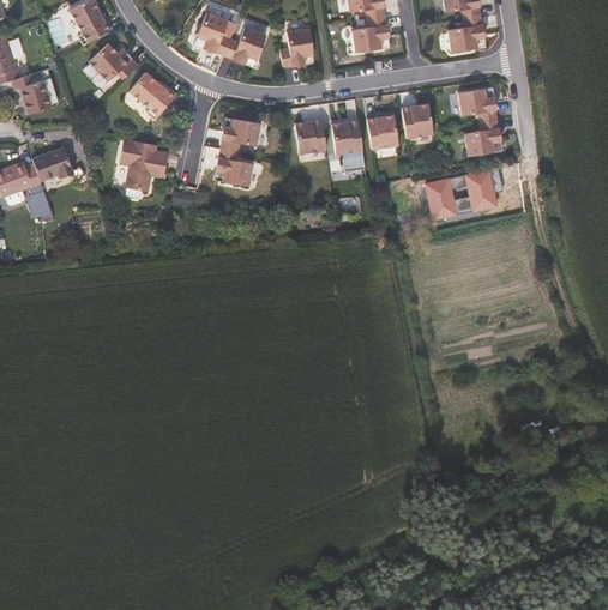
[(97,16),(88,0),(65,12),(79,36),(74,38),(79,48),(107,32),(97,16)]
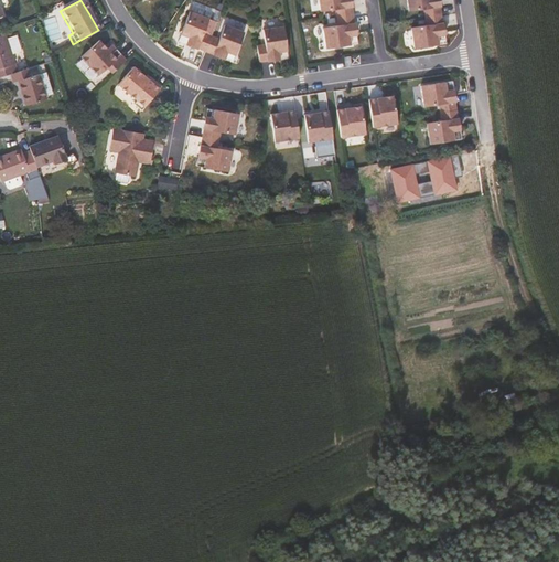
[(322,0),(323,10),(340,8),(340,16),(355,12),(352,0),(322,0)]
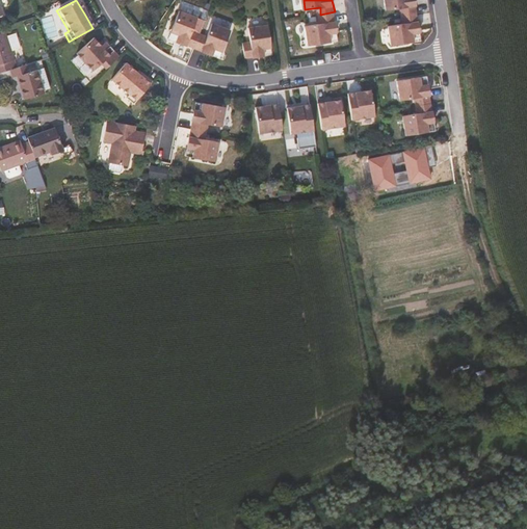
[(416,2),(416,0),(383,0),(385,8),(399,6),(400,14),(417,11),(416,5),(416,2)]
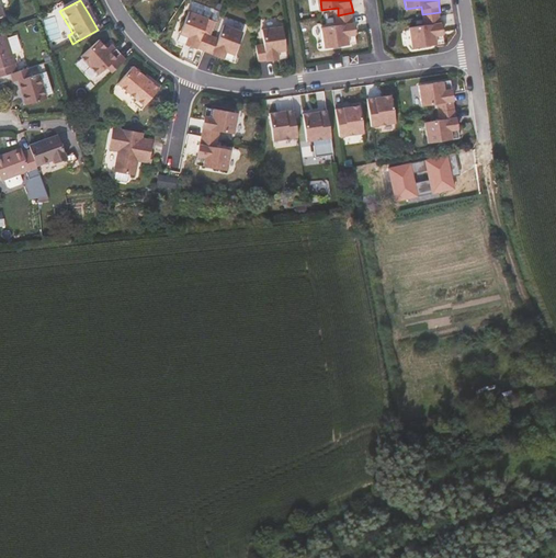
[(205,52),(211,35),(203,32),(208,18),(190,11),(181,35),(192,40),(190,46),(196,48),(197,48),(205,52)]
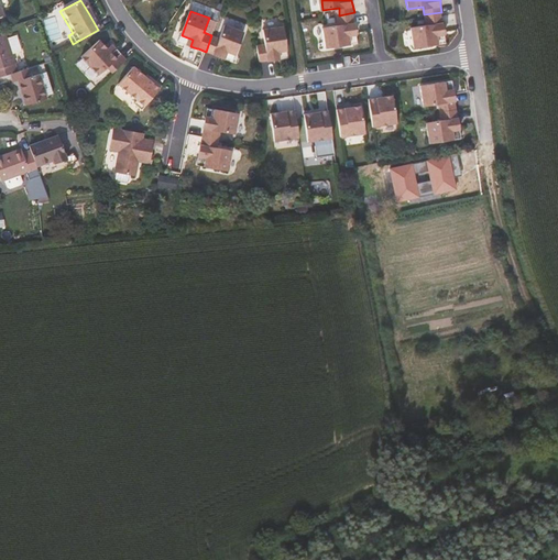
[(352,45),(350,32),(358,31),(354,12),(339,15),(340,24),(326,26),(329,48),(352,45)]
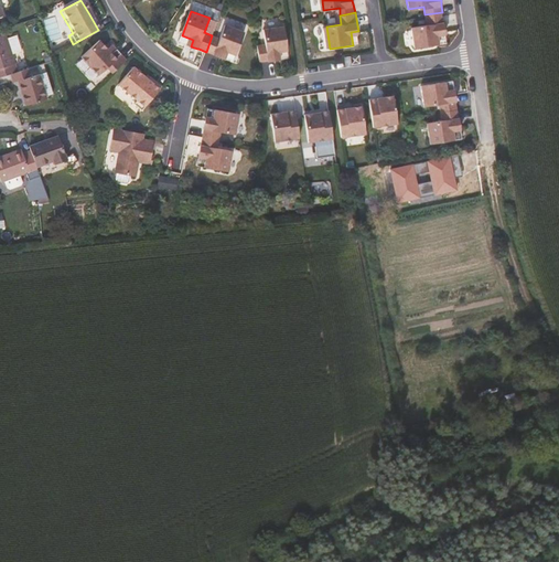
[(438,31),(445,30),(445,27),(442,12),(425,14),(426,23),(418,24),(410,25),(412,41),(414,48),(420,46),(440,43),(438,31)]
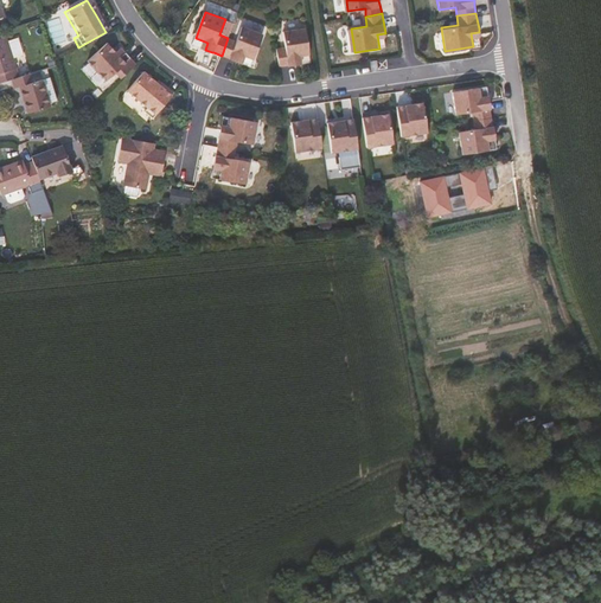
[(108,31),(98,14),(96,15),(106,32),(108,31)]
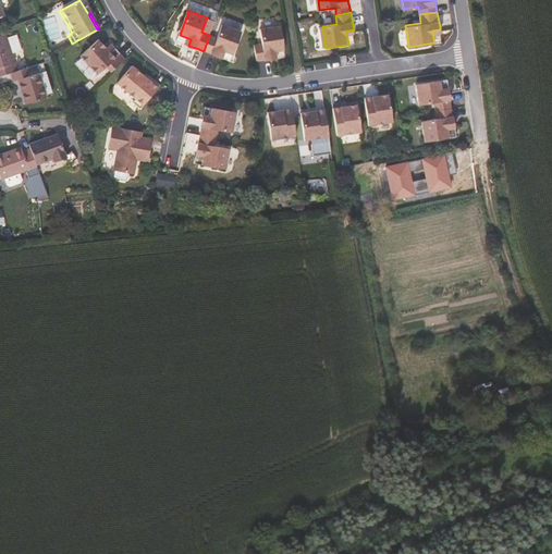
[(233,56),(243,32),(223,24),(217,38),(209,35),(204,51),(211,54),(212,56),(218,58),(221,50),(233,56)]
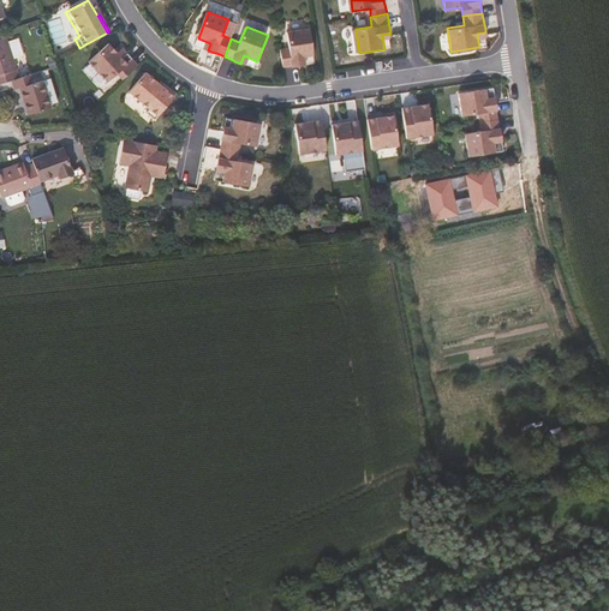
[(315,54),(314,43),(311,28),(297,29),(288,30),(290,48),(281,49),(284,67),(302,65),(300,57),(315,54)]
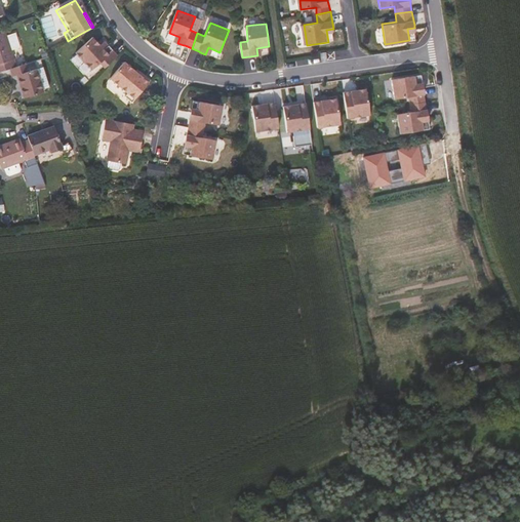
[(416,39),(414,28),(407,29),(409,40),(416,39)]
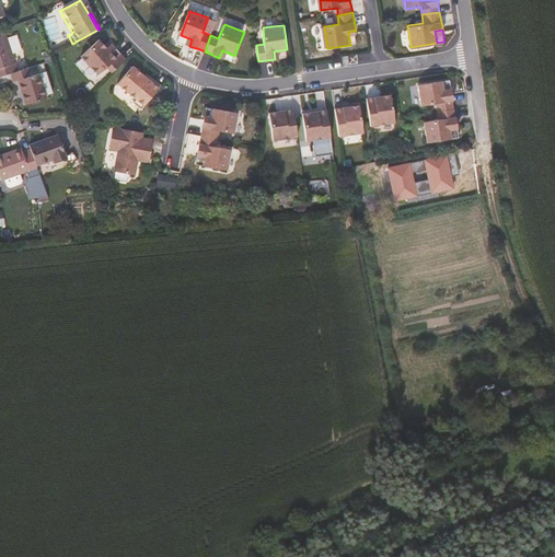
[(357,44),(356,31),(348,32),(350,45),(357,44)]
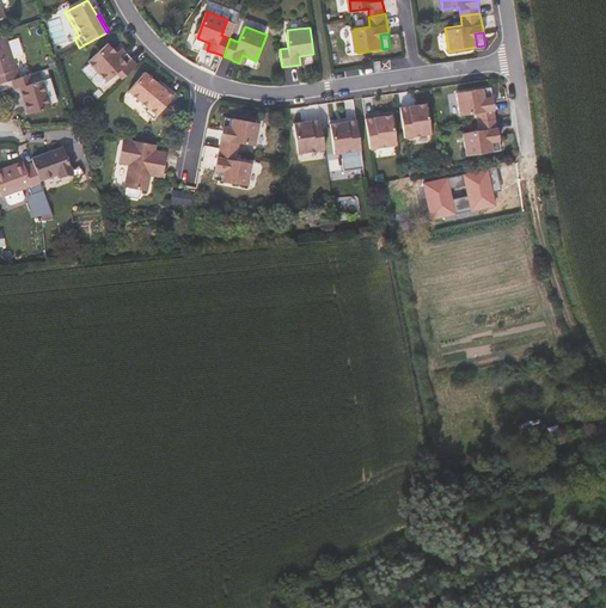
[(207,50),(209,43),(197,38),(194,45),(207,50)]
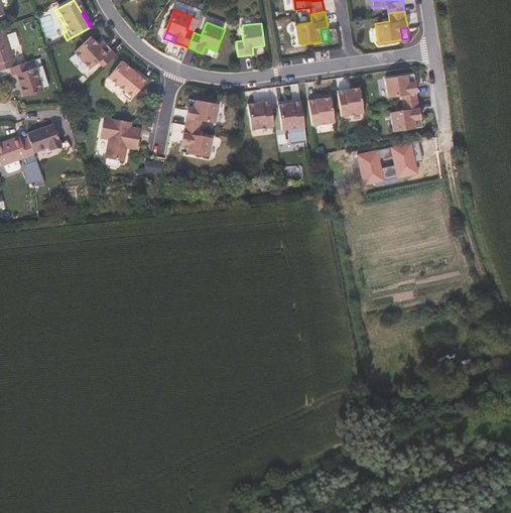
[(11,59),(8,50),(18,47),(13,33),(3,35),(3,33),(0,34),(0,71),(8,69),(16,67),(22,65),(20,57),(11,59)]
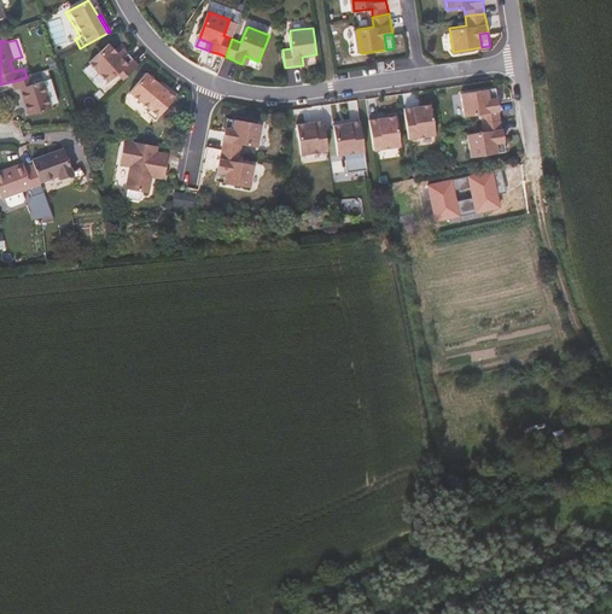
[(138,66),(122,48),(121,50),(117,53),(115,50),(109,44),(88,62),(108,83),(117,74),(123,81),(138,66)]
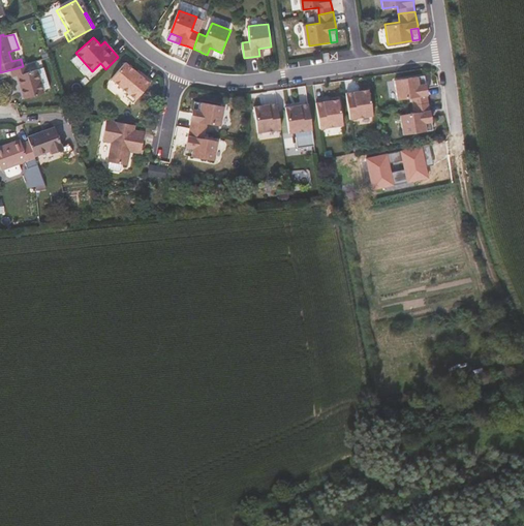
[(272,54),(271,47),(258,49),(259,56),(272,54)]
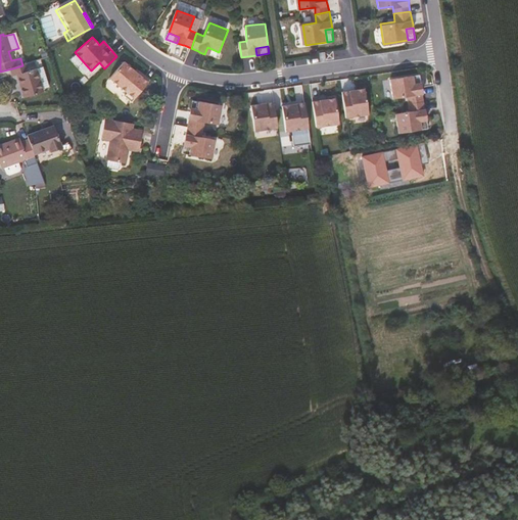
[(217,58),(219,52),(207,47),(204,54),(217,58)]
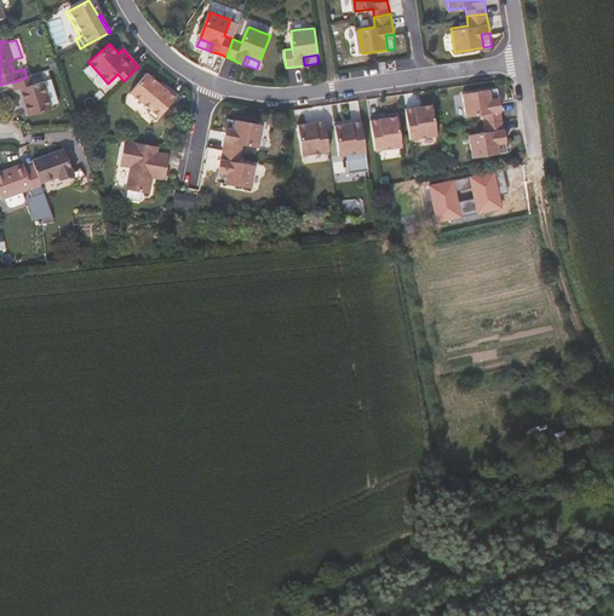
[(164,85),(149,70),(147,73),(162,87),(164,85)]
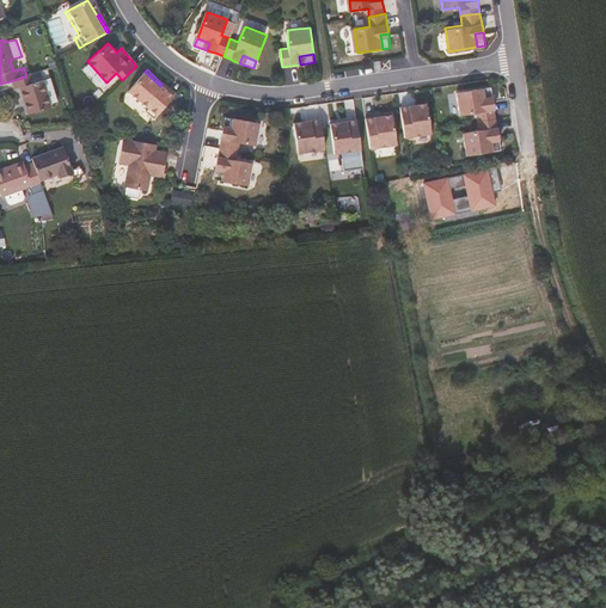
[(48,104),(55,102),(44,71),(26,77),(19,79),(10,81),(13,94),(19,92),(26,116),(49,109),(48,104)]
